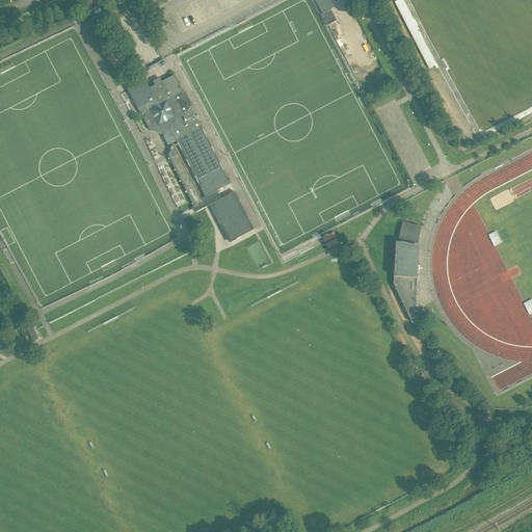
[(314,0),(322,15),(335,8),(329,0),(314,0)]
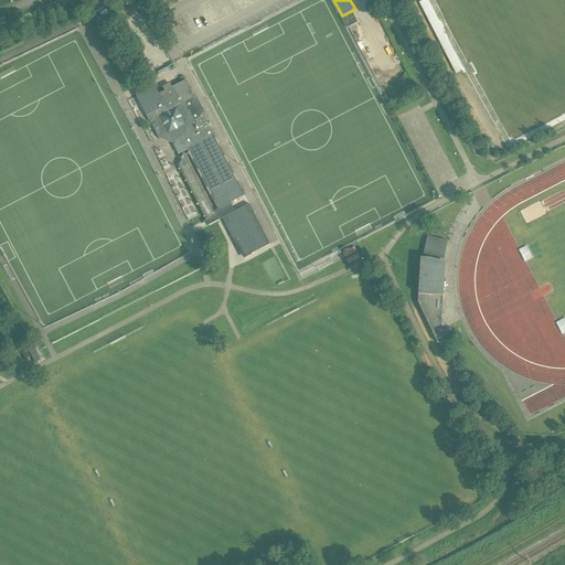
[(358,23),(351,11),(342,16),(341,17),(347,29),(349,28),(358,23)]
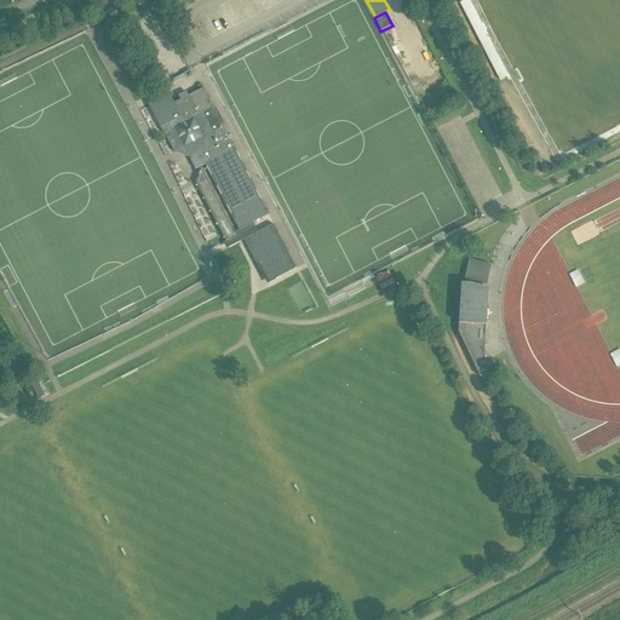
[(217,127),(224,125),(217,109),(213,109),(204,89),(173,104),(178,114),(168,119),(171,122),(168,131),(165,133),(174,153),(178,151),(188,154),(189,158),(199,153),(239,230),(253,223),(269,214),(223,127),(218,130),(217,127)]
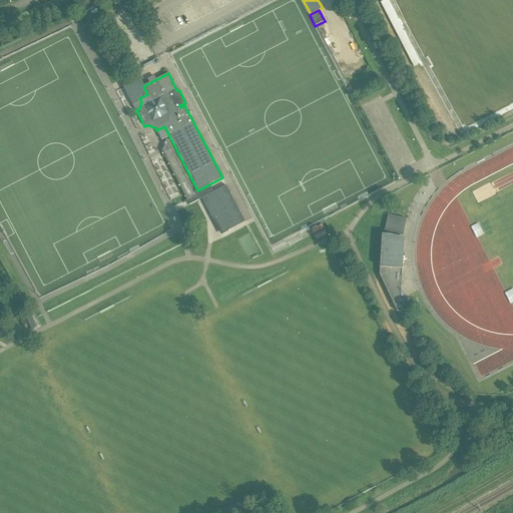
[(186,199),(195,195),(194,192),(167,140),(163,143),(164,145),(162,152),(186,199)]
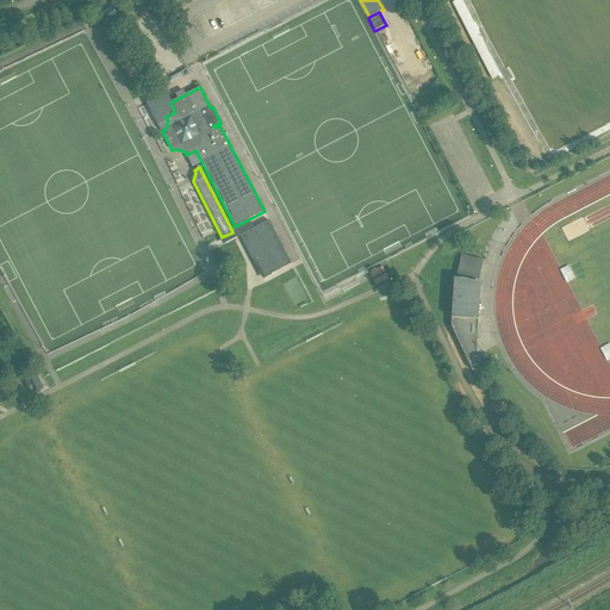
[(240,236),(254,229),(249,219),(235,226),(231,229),(232,232),(222,237),(219,240),(223,246),(234,240),(237,237),(240,236)]
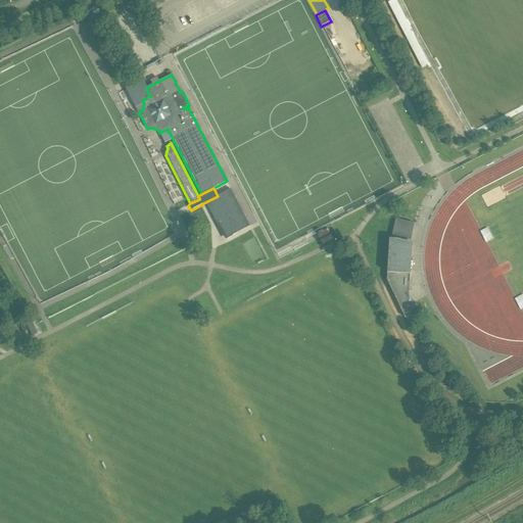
[(218,196),(205,202),(216,221),(218,220),(227,238),(250,227),(231,189),(218,196)]
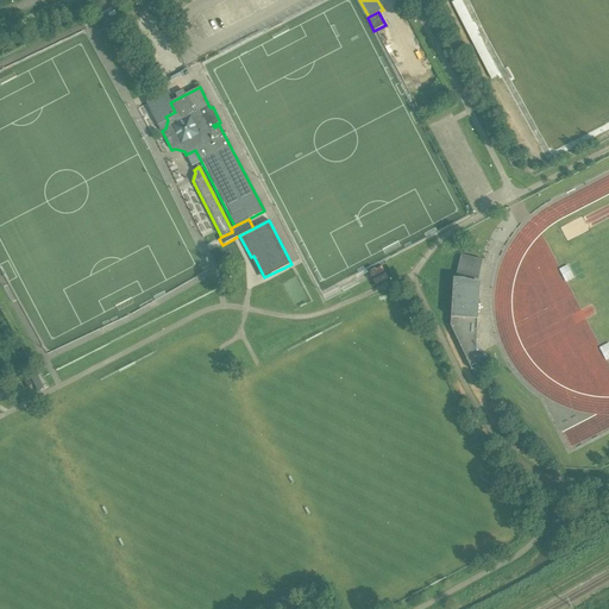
[(457,339),(471,370),(483,365),(476,351),(479,300),(473,299),(473,292),(476,292),(483,261),(460,256),(456,278),(453,278),(451,326),(457,339)]
